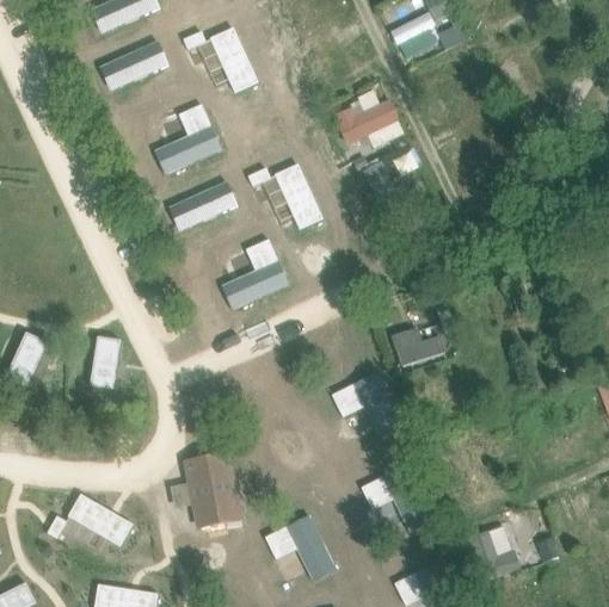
[(117,0),(91,12),(99,31),(152,7),(148,0),(117,0)]
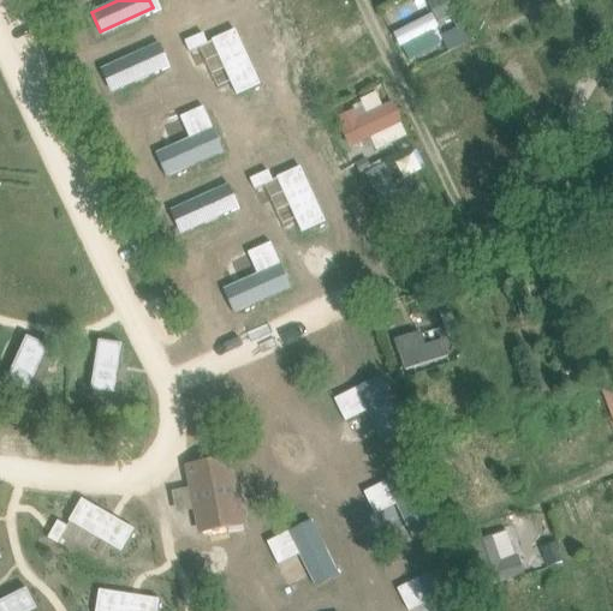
[(396,0),(386,7),(396,21),(418,4),(416,0),(396,0)]
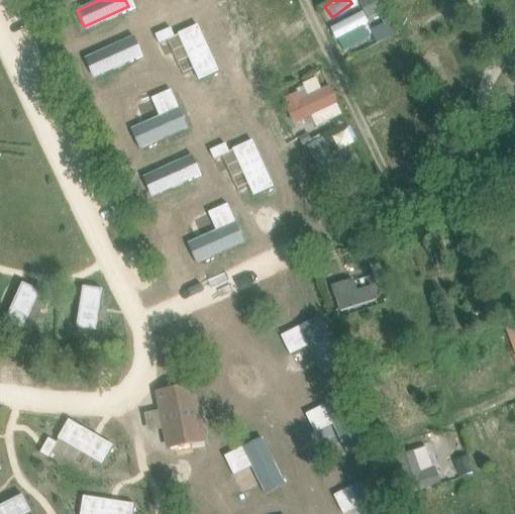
[(362,0),(373,22),(371,23),(379,42),(347,58),(354,72),(376,63),(380,72),(399,63),(392,47),(399,44),(379,0),(362,0)]
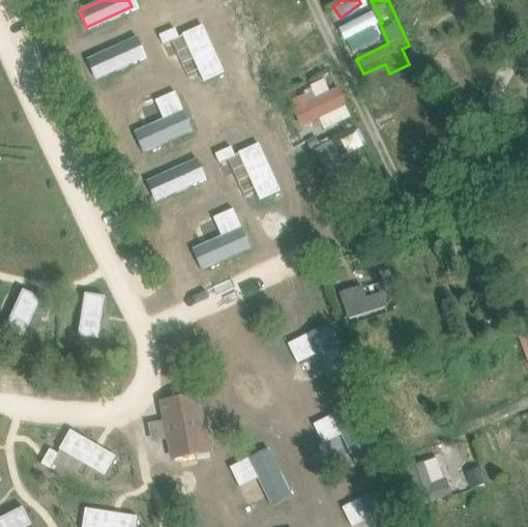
[(336,27),(343,38),(376,22),(370,10),(336,27)]
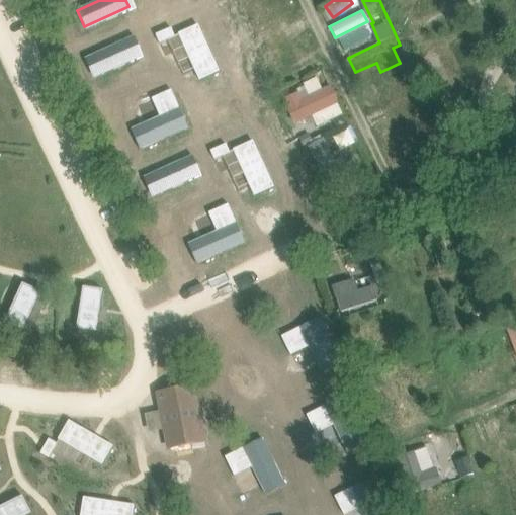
[(178,32),(197,76),(213,69),(194,25),(178,32)]
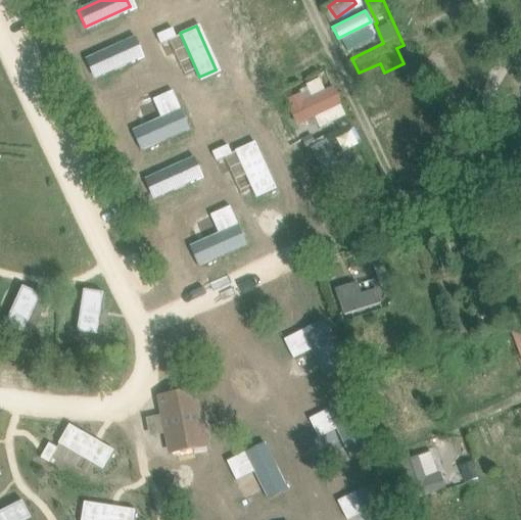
[(244,34),(231,42),(238,52),(251,44),(244,34)]
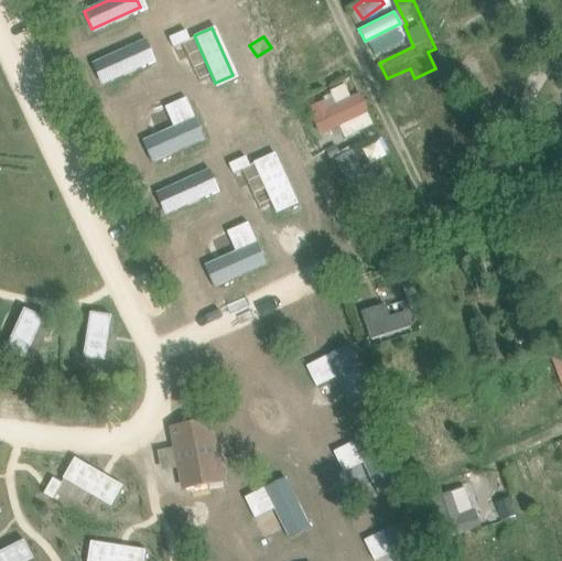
[(141,39),(94,61),(101,78),(149,56),(141,39)]
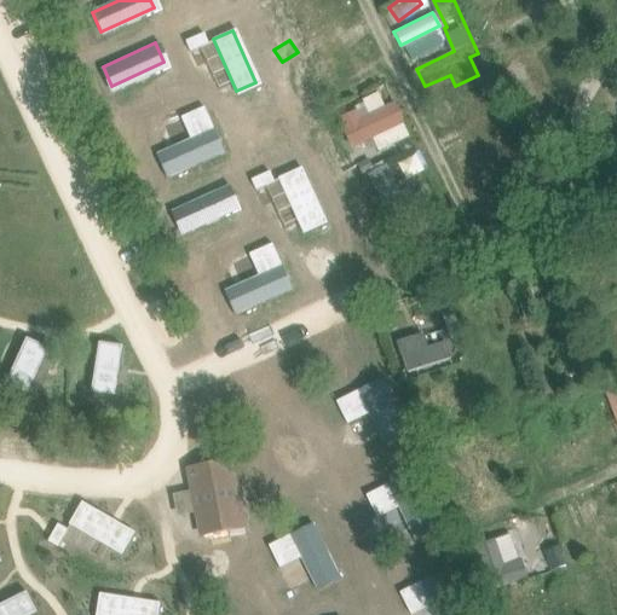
[(59,122),(74,117),(68,97),(53,100),(59,122)]
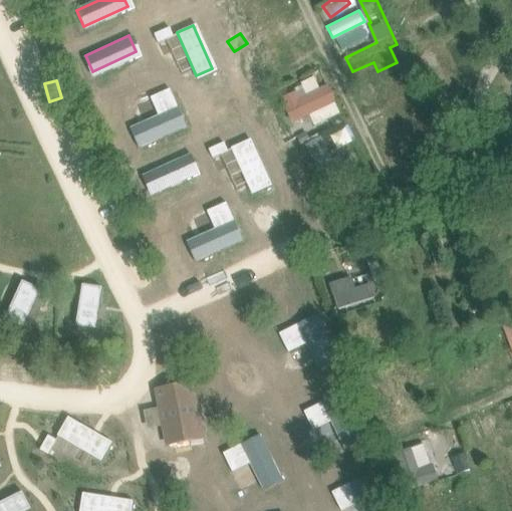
[(279,96),(290,121),(336,100),(327,82),(297,96),(294,89),(279,96)]
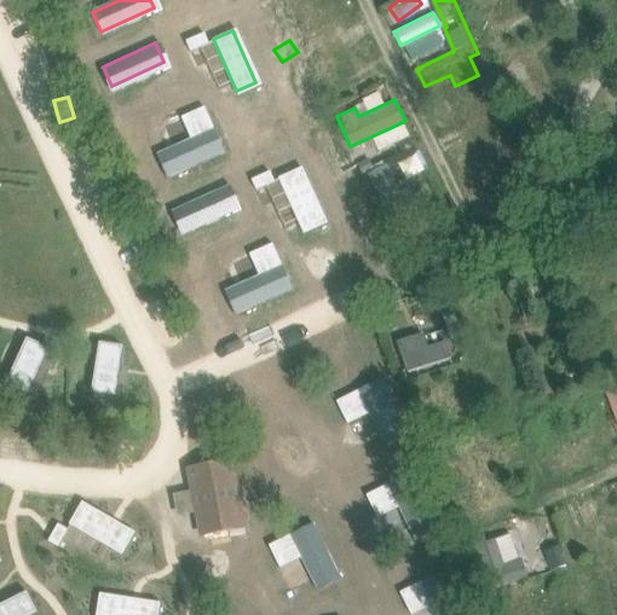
[(211,133),(157,156),(167,175),(219,151),(211,133)]
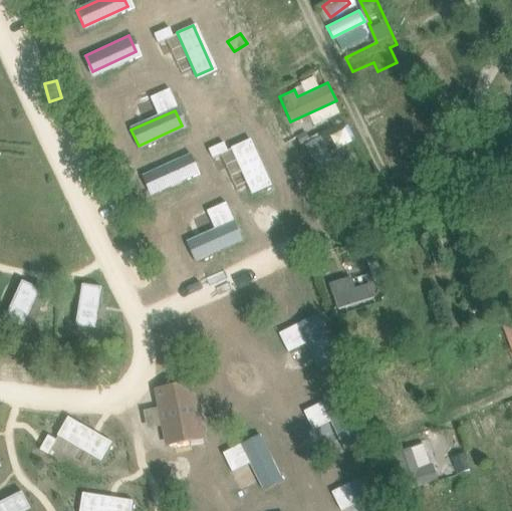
[(323,133),(304,142),(320,178),(339,169),(323,133)]
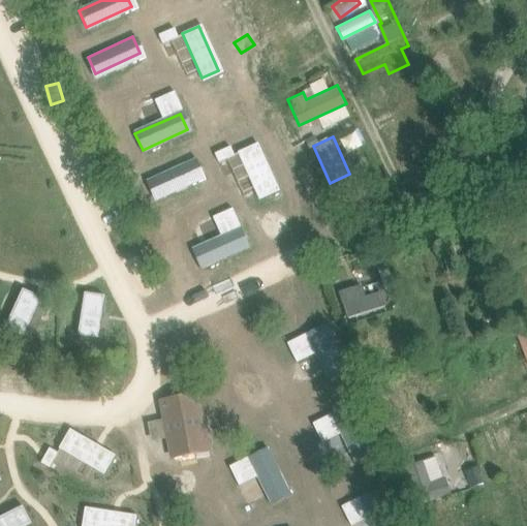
[(239,149),(258,194),(275,187),(255,142),(239,149)]
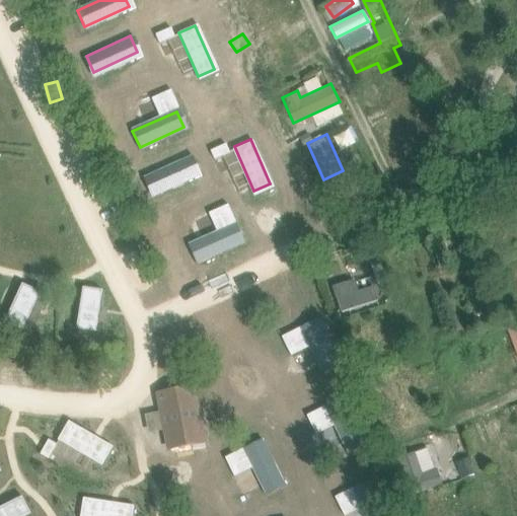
[(187,155),(143,175),(150,192),(194,171),(187,155)]
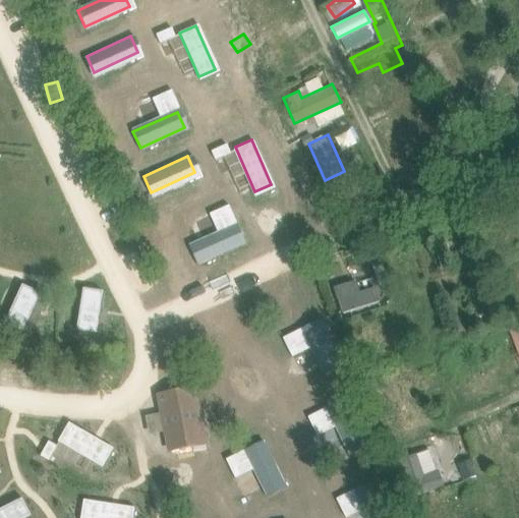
[(234,224),(190,244),(197,261),(241,240),(234,224)]
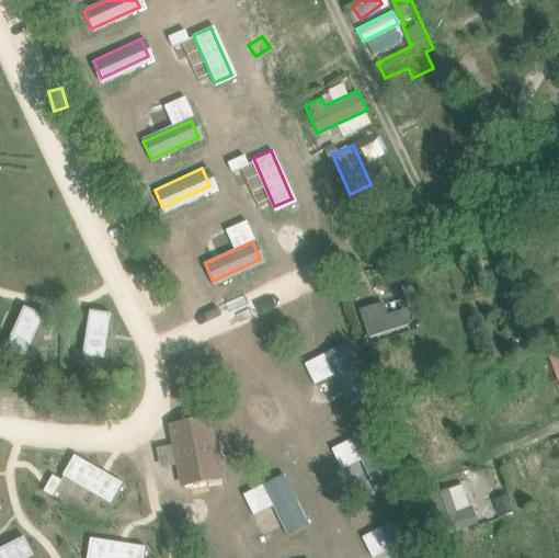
[(358,309),(366,336),(407,323),(399,297),(358,309)]
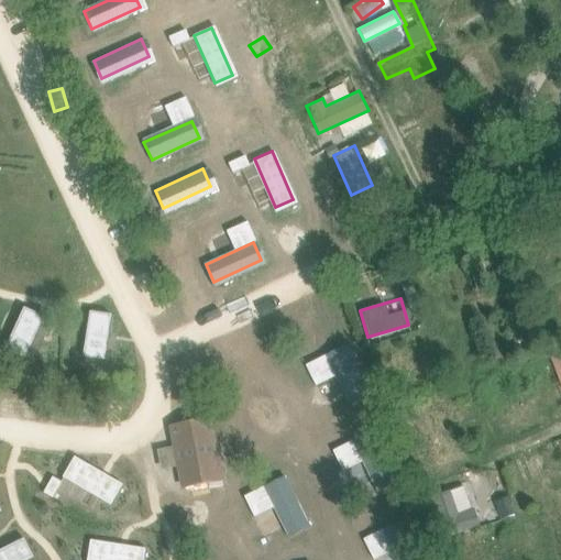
[(43,316),(23,307),(4,348),(24,357),(43,316)]
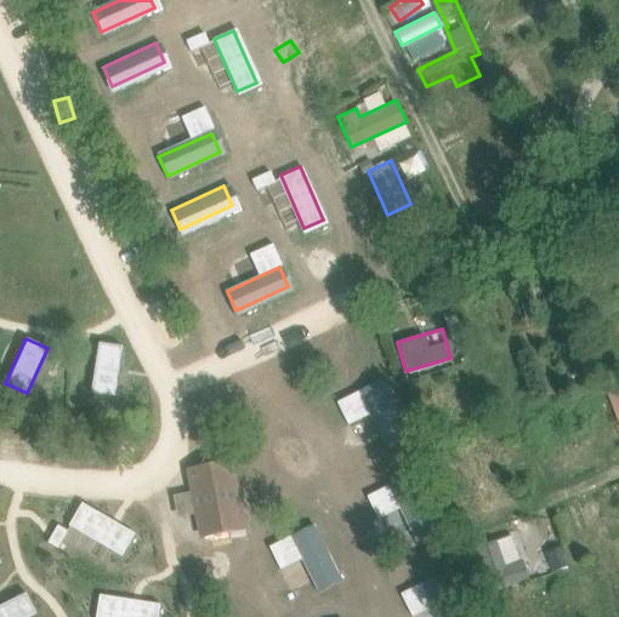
[(90,392),(114,395),(121,347),(98,343),(90,392)]
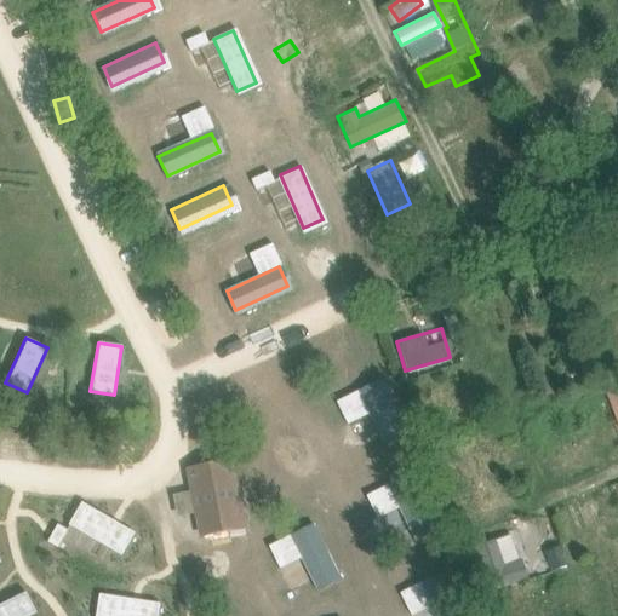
[(617,385),(602,391),(616,430),(617,429),(617,385)]
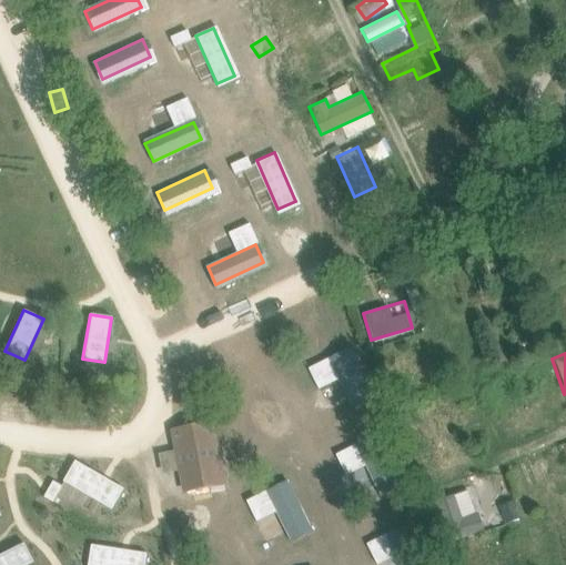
[(323,387),(313,391),(316,401),(372,381),(362,354),(317,371),(323,387)]
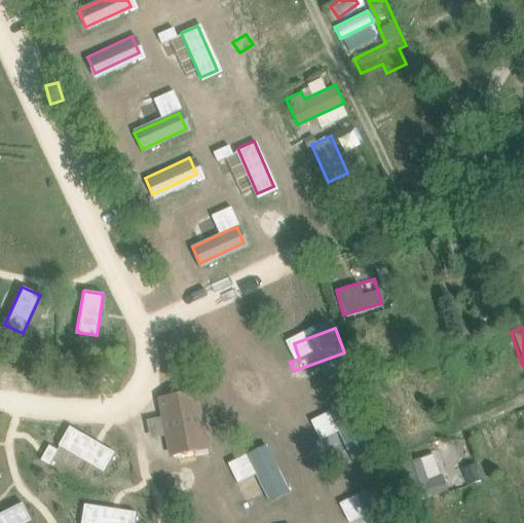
[(159,415),(163,433),(167,454),(208,446),(196,387),(155,396),(159,415)]
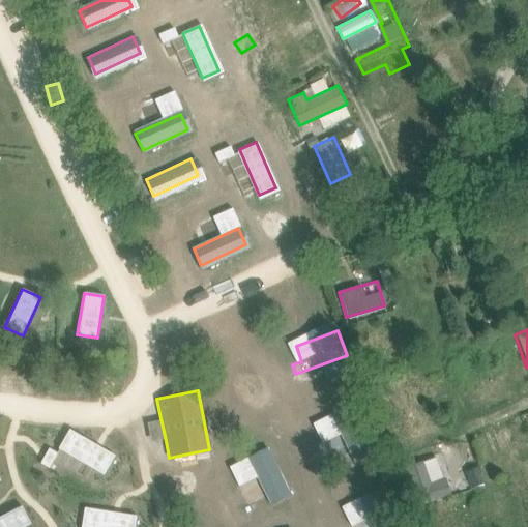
[(363,422),(329,431),(333,449),(369,441),(363,422)]
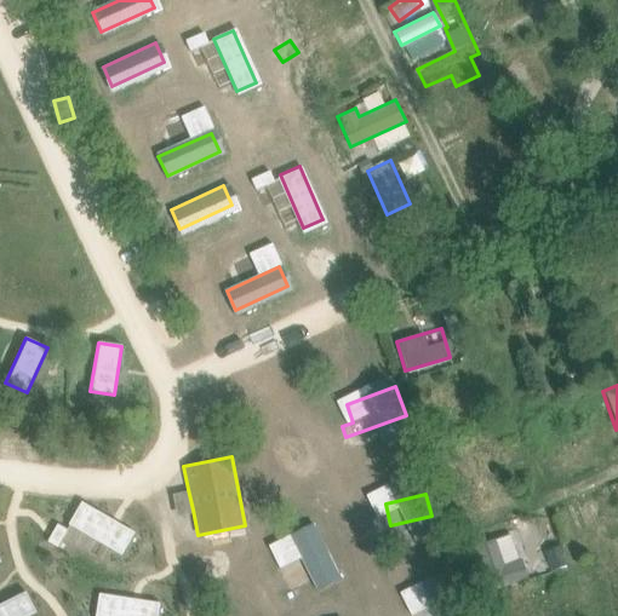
[(81,500),(68,522),(119,552),(132,529),(81,500)]
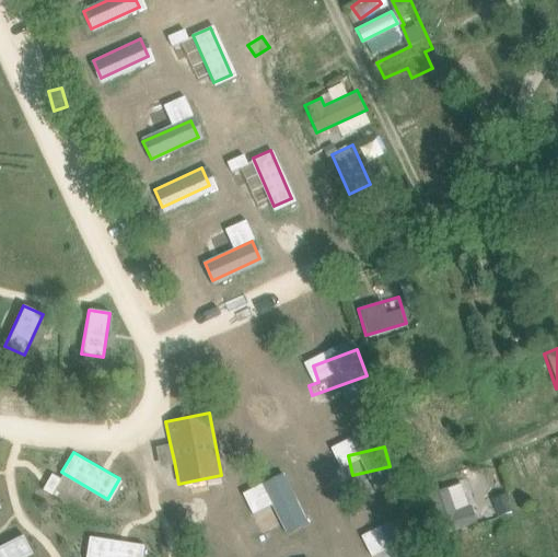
[(457,505),(489,498),(481,466),(450,474),(457,505)]
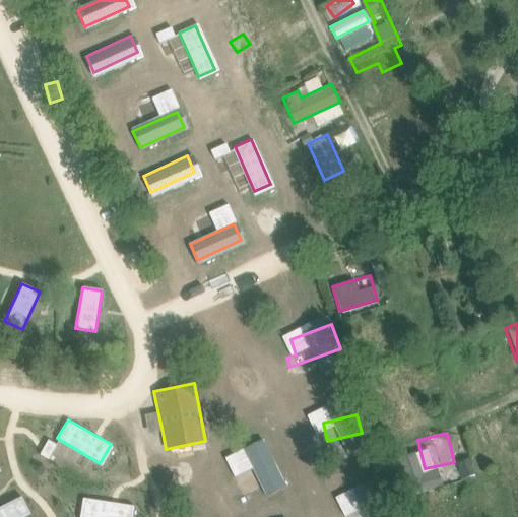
[(47,438),(39,453),(47,457),(55,443),(47,438)]
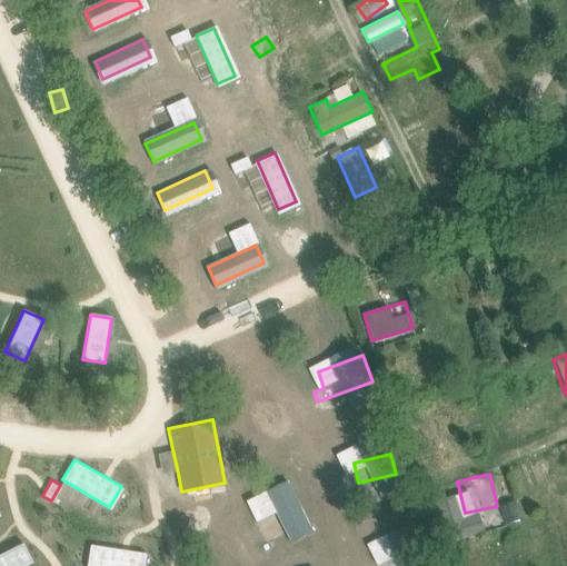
[(269,489),(290,537),(308,529),(287,482),(269,489)]
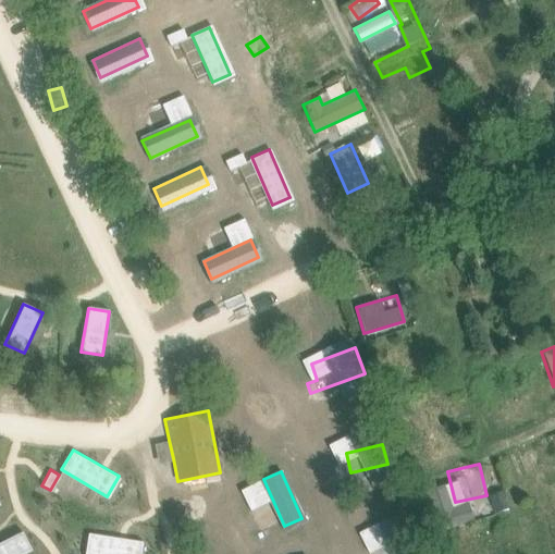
[(377,487),(385,507),(408,499),(399,478),(377,487)]
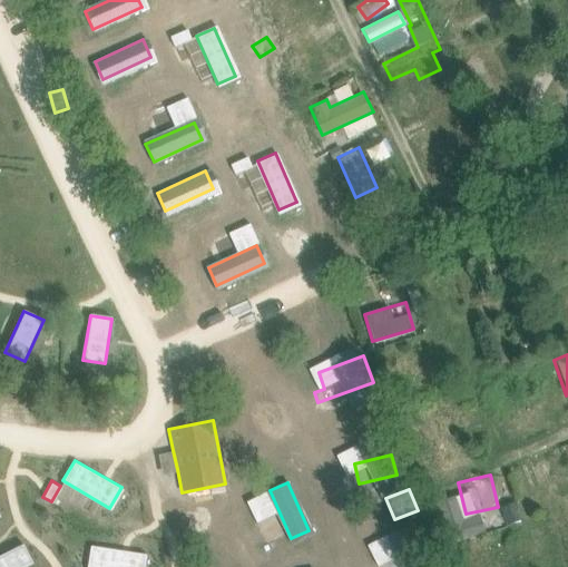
[(433,502),(449,544),(485,530),(478,512),(463,518),(454,495),(433,502)]
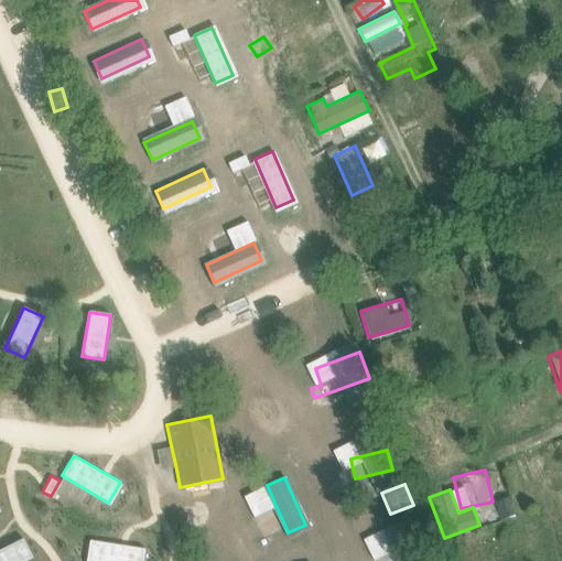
[(69,536),(69,507),(39,507),(39,535),(69,536)]
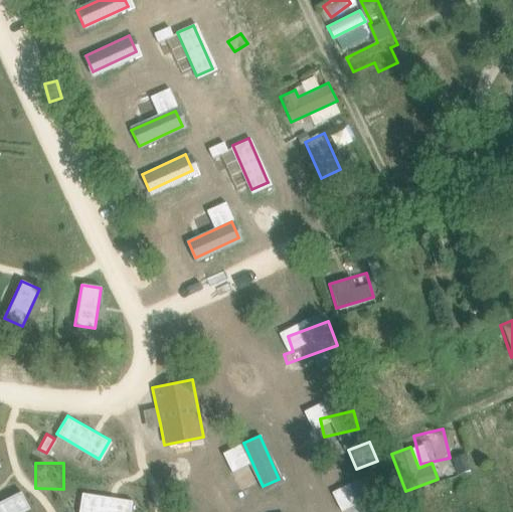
[(20,492),(0,502),(0,511),(23,511),(29,510),(20,492)]
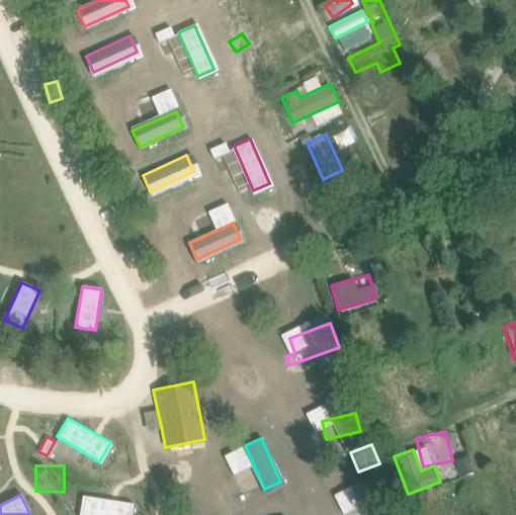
[(82,495),(79,514),(130,514),(133,503),(82,495)]
